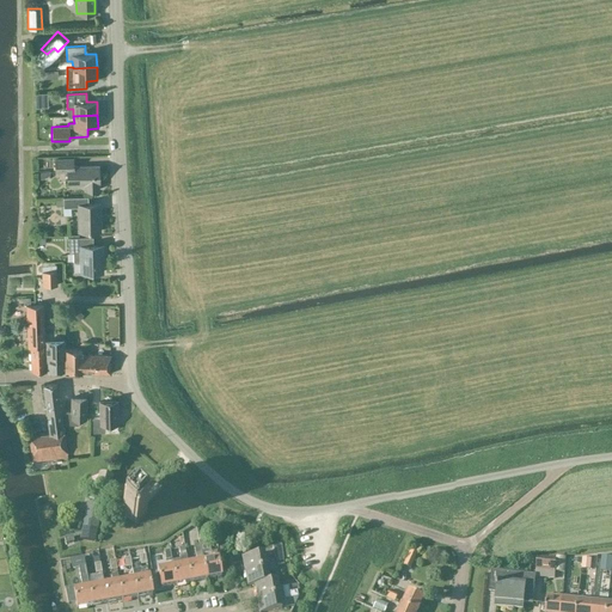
[(55,159),(55,171),(67,170),(67,184),(85,183),(85,190),(98,190),(98,183),(99,183),(98,166),(73,166),(73,159),(55,159)]
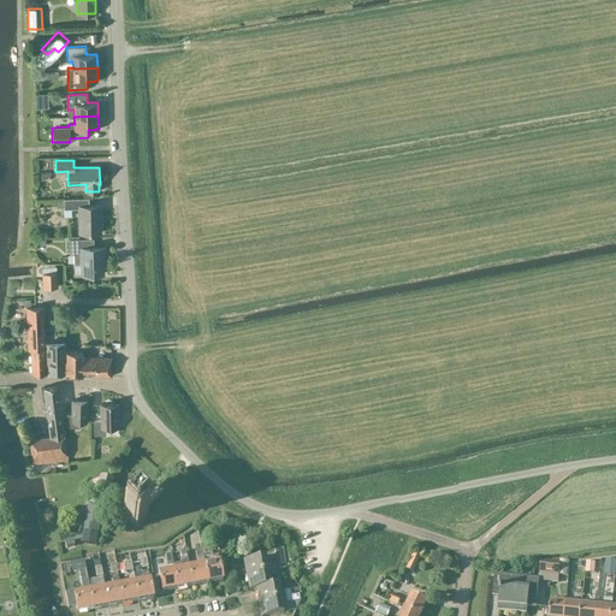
[(64,199),(64,201),(57,201),(57,208),(64,207),(64,208),(78,208),(78,232),(101,232),(100,205),(89,205),(89,197),(64,199)]
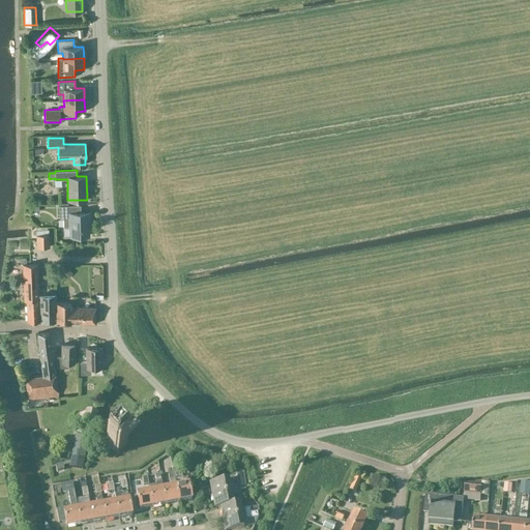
[(81,212),(81,205),(59,205),(59,217),(63,217),(63,226),(64,227),(69,227),(69,236),(88,235),(88,221),(89,221),(89,212),(81,212)]
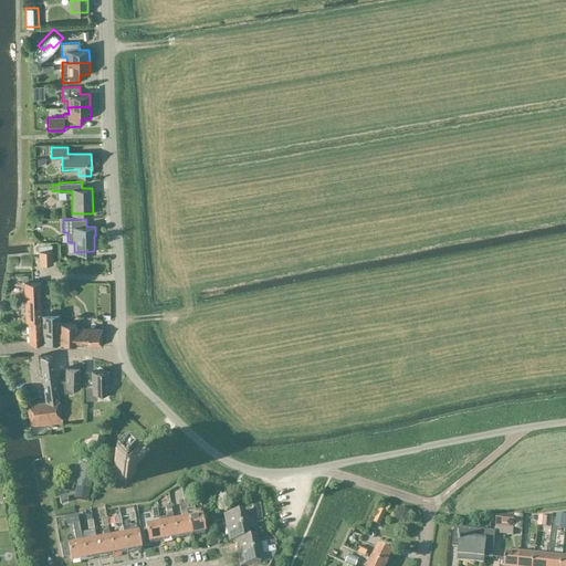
[(52,263),(52,251),(52,245),(39,245),(39,251),(40,264),(52,263)]
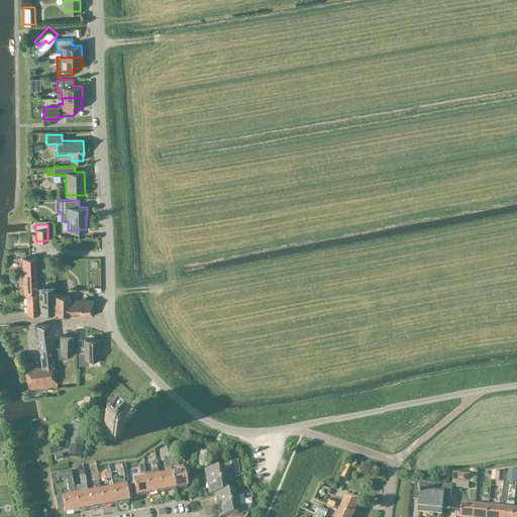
[(23,292),(25,292),(26,314),(38,314),(37,292),(36,257),(21,257),(23,292)]
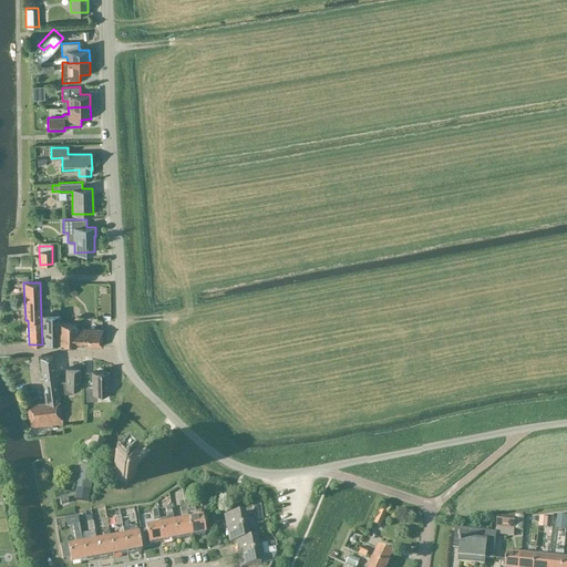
[(78,292),(71,286),(65,292),(72,298),(78,292)]
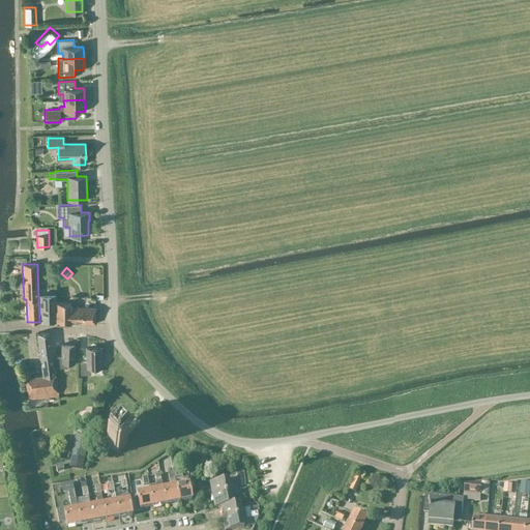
[(39,295),(40,322),(56,322),(56,301),(55,301),(46,301),(46,295),(39,295)]
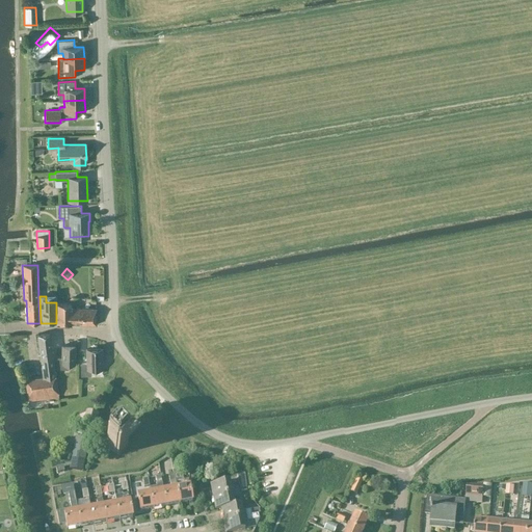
[(72,303),(56,302),(56,323),(96,325),(97,309),(72,308),(72,303)]
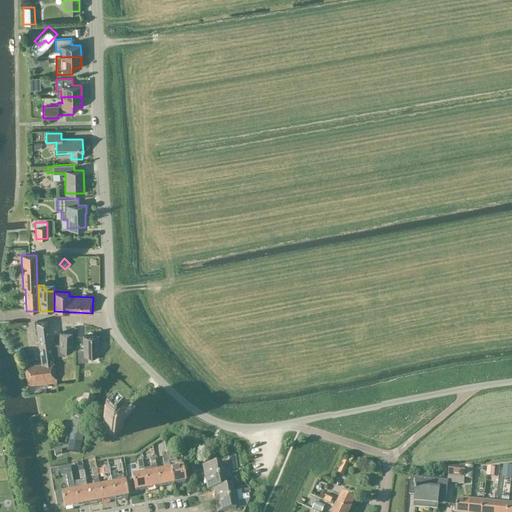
[(52,359),(47,321),(36,322),(41,362),(24,364),(27,385),(56,381),(54,368),(52,359)]
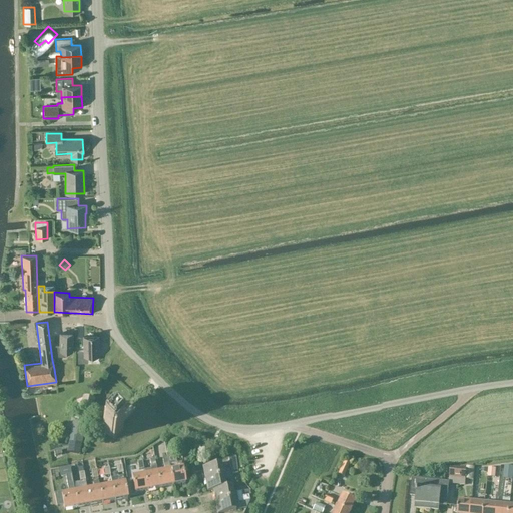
[(54,355),(59,356),(66,356),(66,351),(71,351),(71,334),(60,333),(59,346),(54,345),(54,355)]
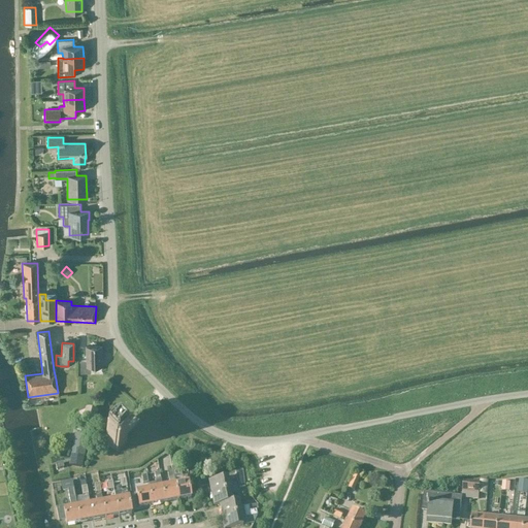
[(79,360),(79,372),(90,372),(90,366),(101,366),(101,345),(86,347),(86,360),(79,360)]
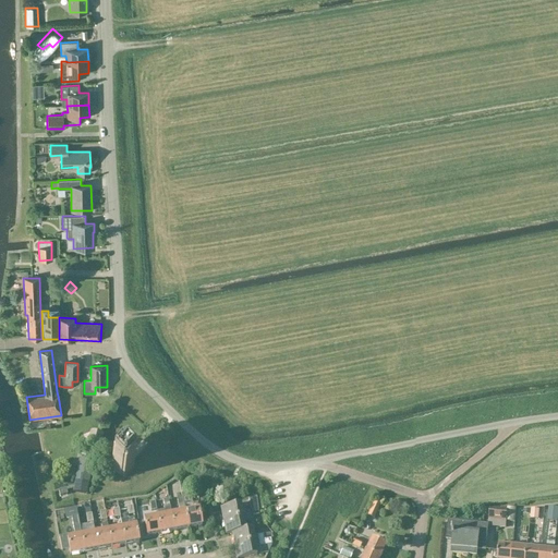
[(91,433),(86,449),(98,452),(102,436),(91,433)]
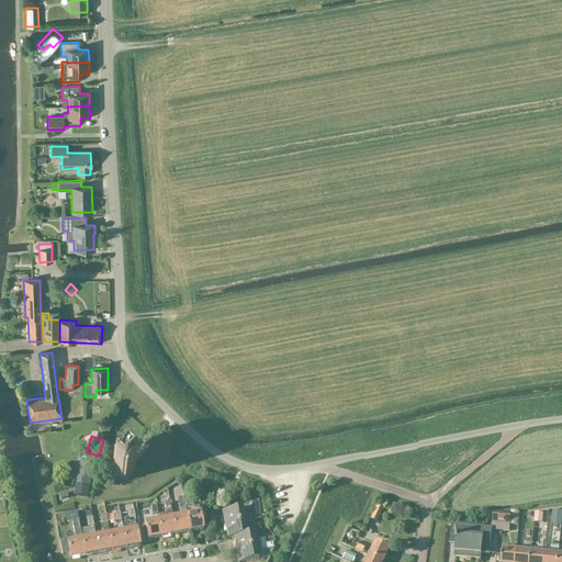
[(121,480),(122,479),(123,481),(134,470),(132,468),(133,468),(125,459),(124,460),(122,458),(111,469),(113,471),(112,472),(121,480)]
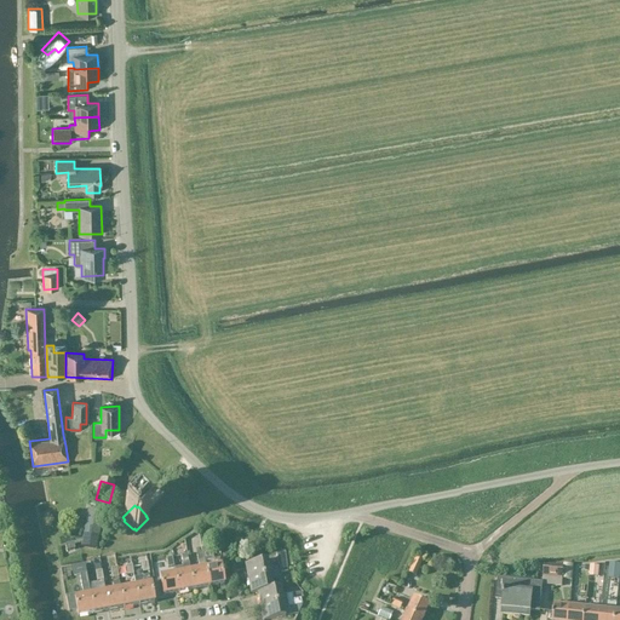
[(80,546),(96,550),(102,514),(87,511),(80,546)]
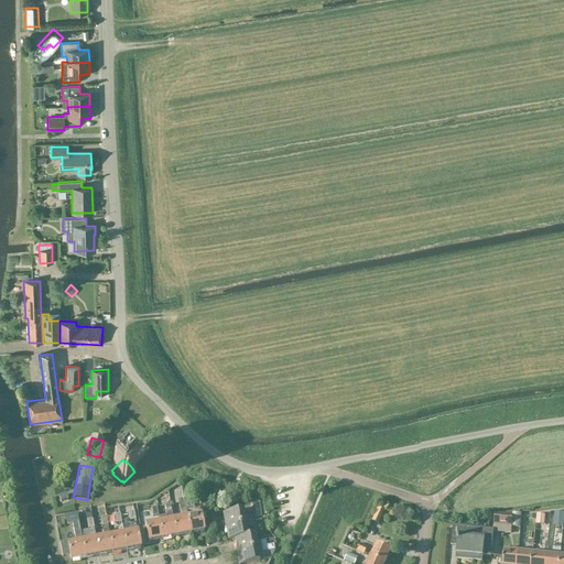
[(251,505),(252,512),(260,511),(259,503),(251,505)]
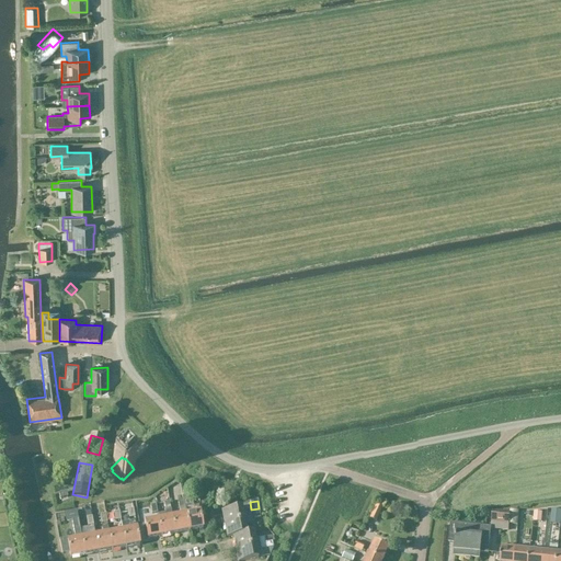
[(377,504),(369,519),(376,523),(382,506),(377,504)]
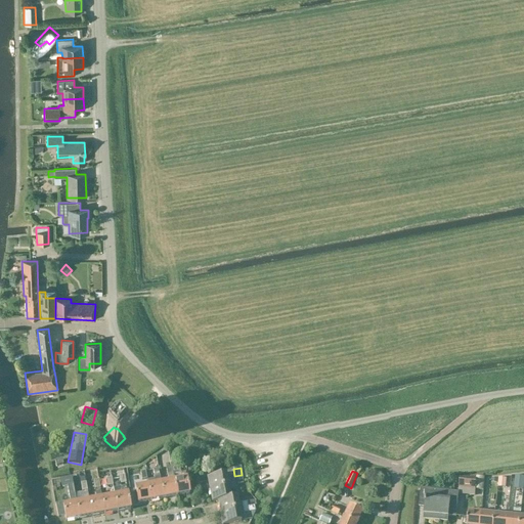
[(173,476),(174,481),(177,497),(189,494),(189,492),(194,491),(191,477),(186,478),(185,474),(173,476)]
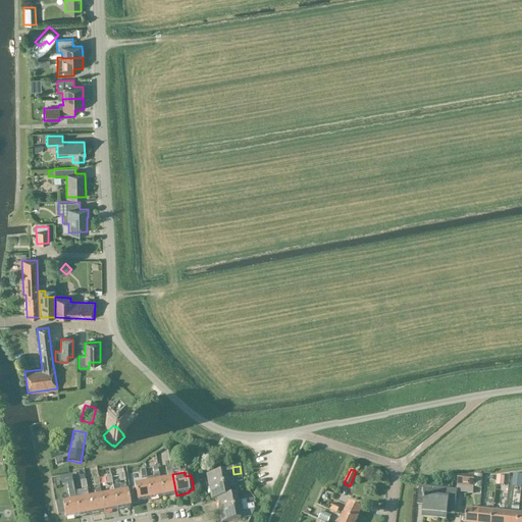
[(206,476),(208,489),(236,483),(235,478),(225,480),(224,473),(206,476)]
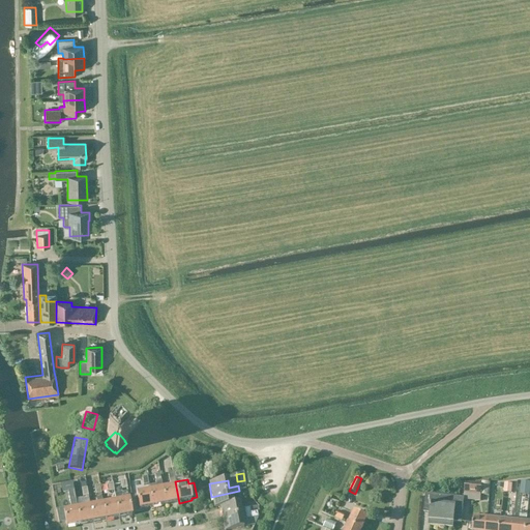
[(521,496),(529,497),(529,484),(529,482),(522,482),(521,496)]
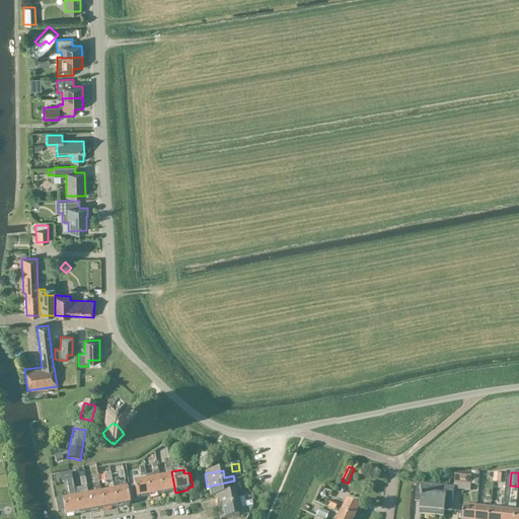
[(145,477),(146,482),(149,498),(162,495),(159,479),(158,473),(152,474),(153,476),(145,477)]
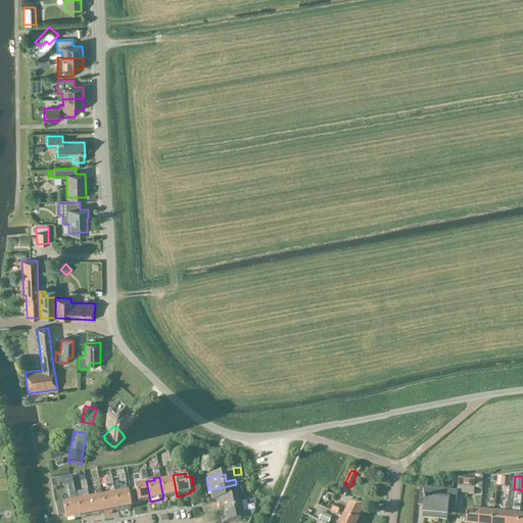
[(474,490),(474,489),(482,490),(483,480),(475,479),(475,480),(459,478),(458,488),(474,490)]
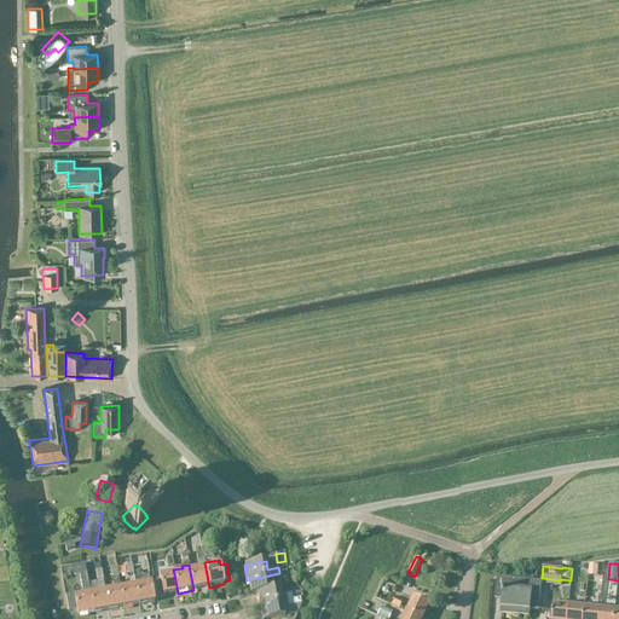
[(589,566),(588,577),(597,577),(599,566),(589,566)]
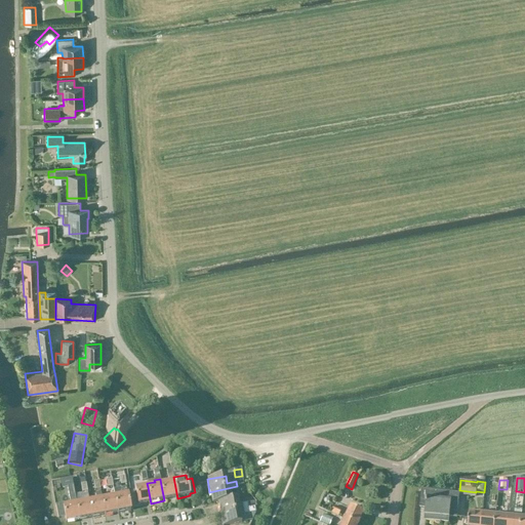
[(174,482),(161,485),(164,500),(177,498),(174,482)]
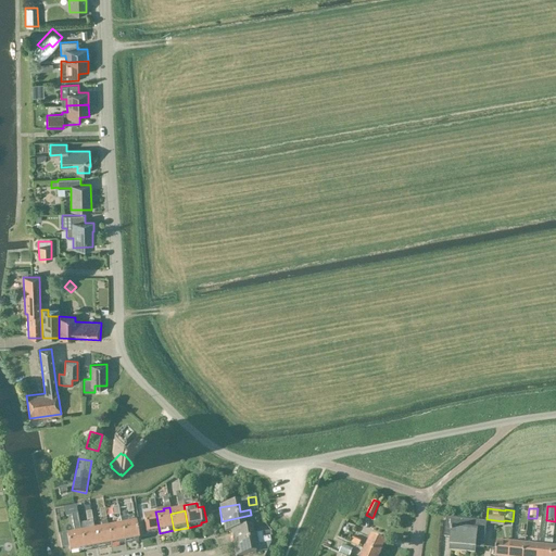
[(225,534),(230,533),(230,532),(244,529),(242,521),(252,520),(251,515),(222,521),(225,534)]
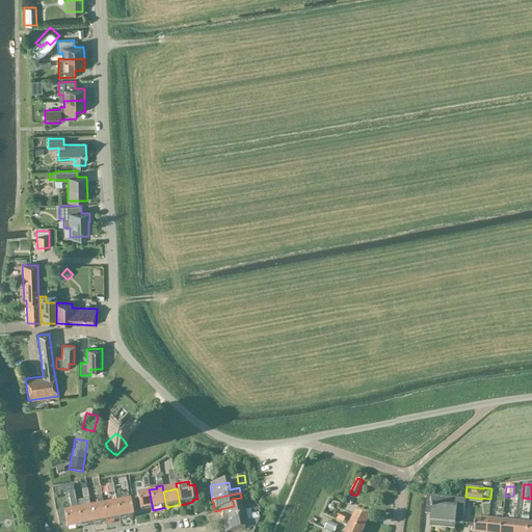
[(69,495),(72,507),(71,507),(72,512),(63,513),(63,512),(56,513),(58,527),(65,526),(67,530),(80,528),(77,511),(76,506),(77,506),(74,494),(69,495)]
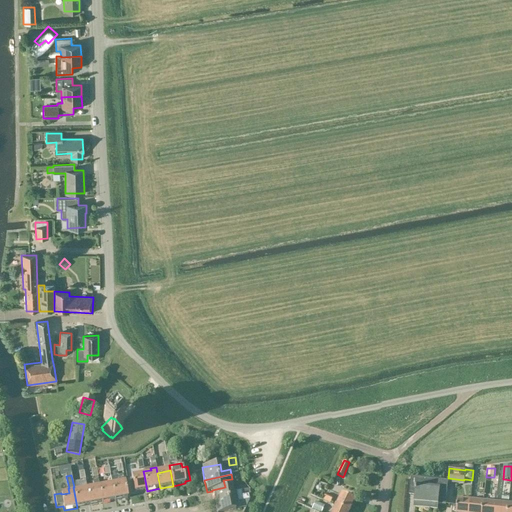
[(134,493),(147,491),(144,475),(131,477),(134,493)]
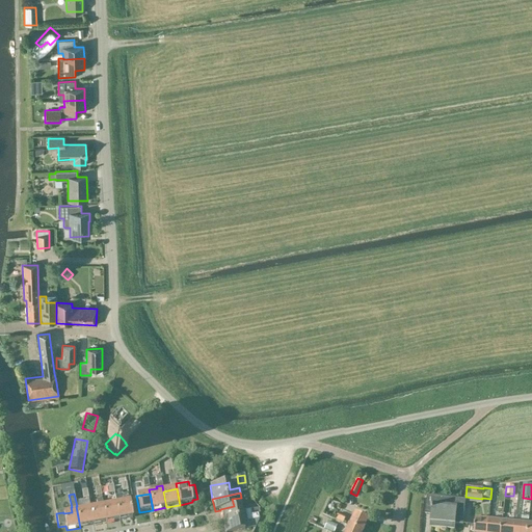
[(426,515),(431,515),(430,528),(439,529),(439,530),(446,531),(446,530),(454,531),(454,525),(462,526),(466,502),(427,498),(426,515)]
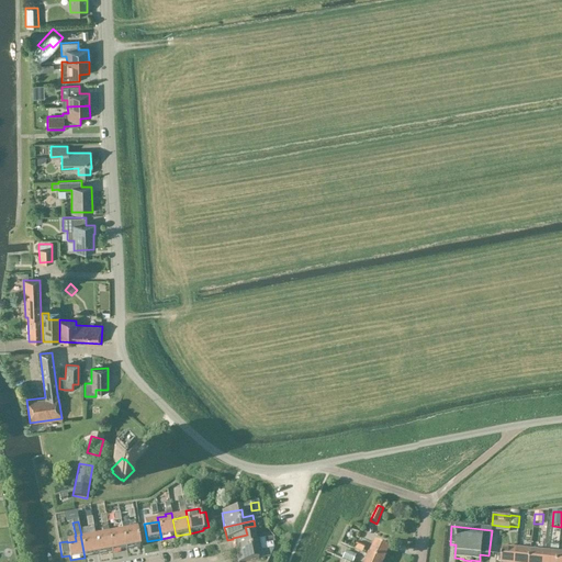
[(136,529),(123,532),(126,550),(139,548),(136,529)]
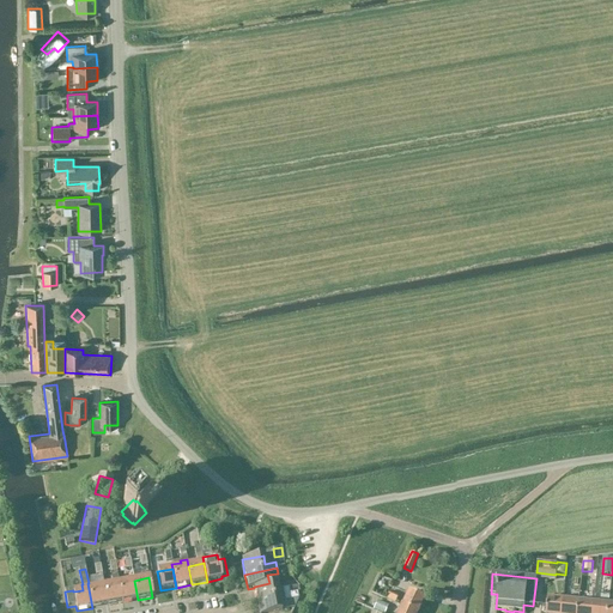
[(134,581),(119,583),(122,602),(138,600),(134,581)]
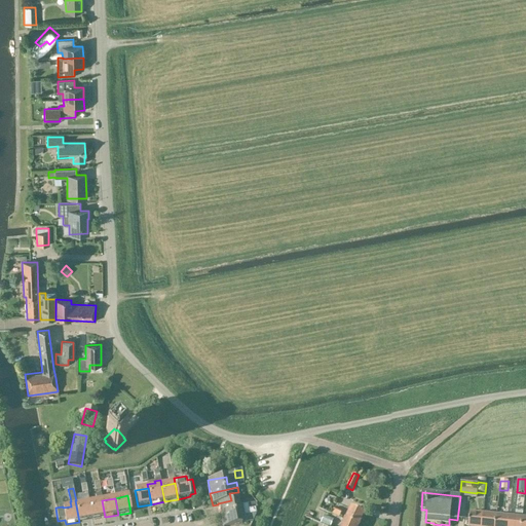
[(218,503),(218,504),(220,516),(248,511),(247,505),(238,506),(236,499),(231,500),(218,503)]
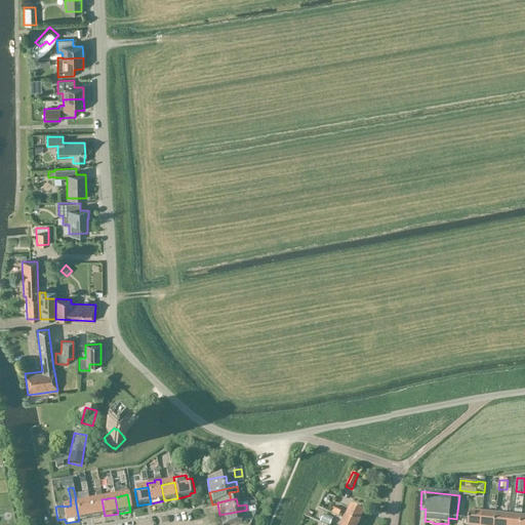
[(102,499),(88,502),(91,519),(105,516),(102,499)]
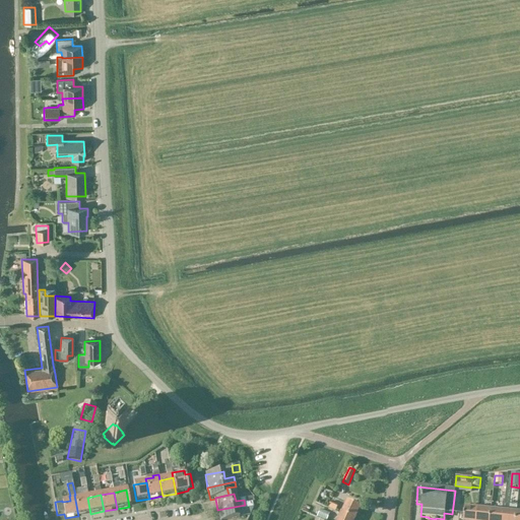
[(87,498),(75,500),(78,516),(90,514),(87,498)]
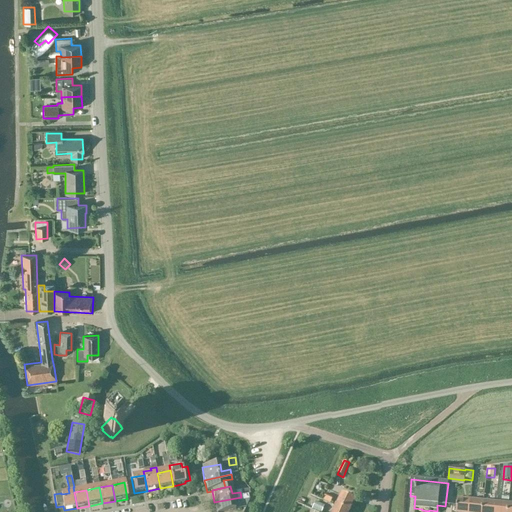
[(241,497),(214,502),(216,511),(227,511),(235,510),(234,503),(248,500),(247,495),(241,497)]
